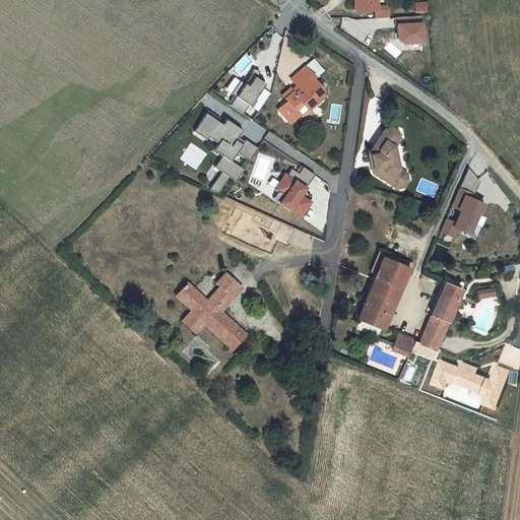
[(354,0),(355,11),(375,10),(378,10),(378,7),(377,0),(354,0)]
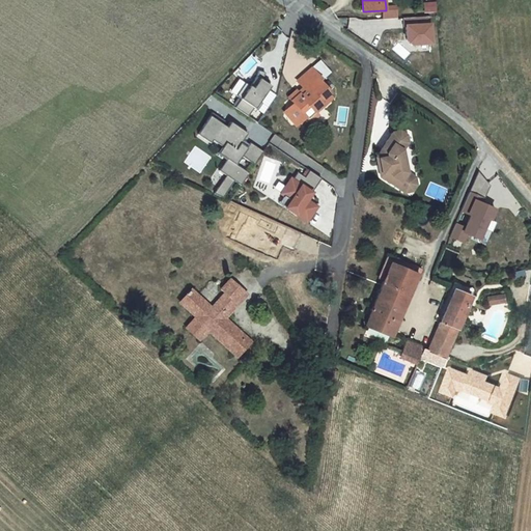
[(396,6),(386,7),(386,10),(383,10),(384,19),(396,19),(396,6)]
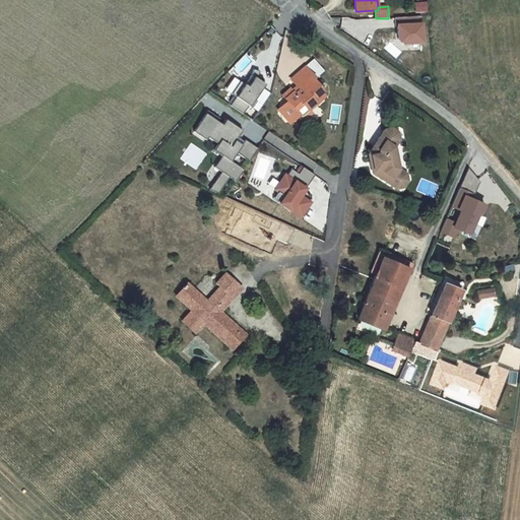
[(425,42),(423,16),(396,17),(398,43),(425,42)]
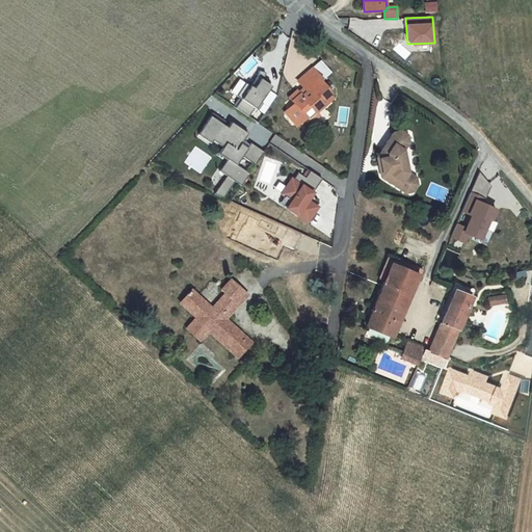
[(321,78),(312,68),(297,81),(307,91),(300,97),(299,95),(292,102),(294,104),(289,108),(288,115),(293,122),(301,122),(306,117),(312,124),(320,116),(317,112),(315,110),(322,103),(320,101),(327,94),(330,91),(320,80),(321,78)]
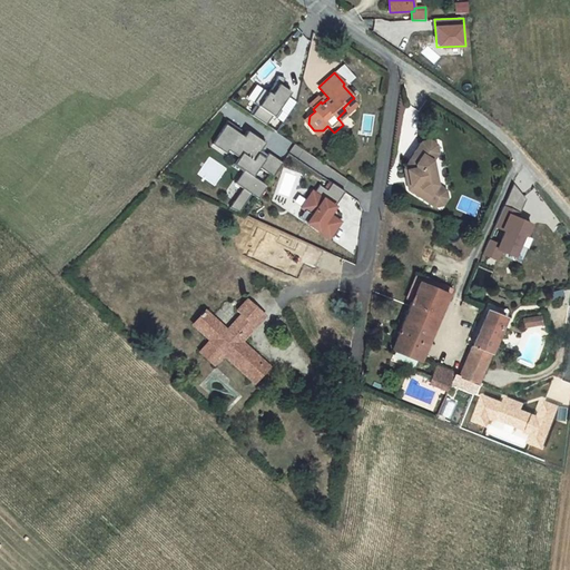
[(278,130),(295,100),(291,98),(294,91),(278,82),(273,92),(257,84),(248,98),(259,105),(254,116),(278,130)]
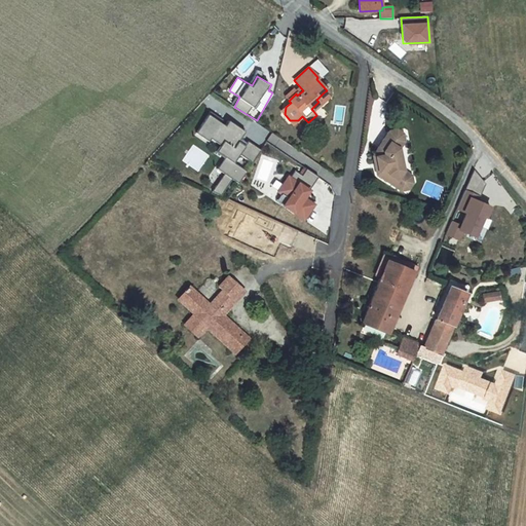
[(296,94),(293,89),(286,97),(289,101),(296,94)]
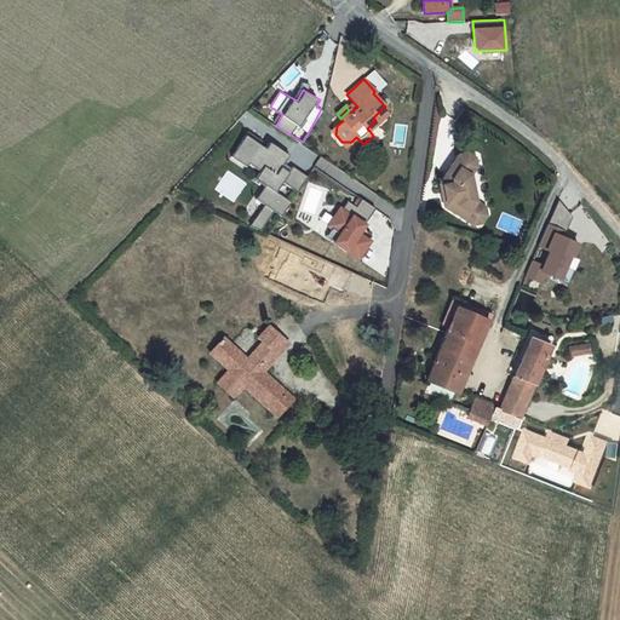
[(386,114),(382,109),(373,118),(375,120),(367,128),(369,131),(386,114)]
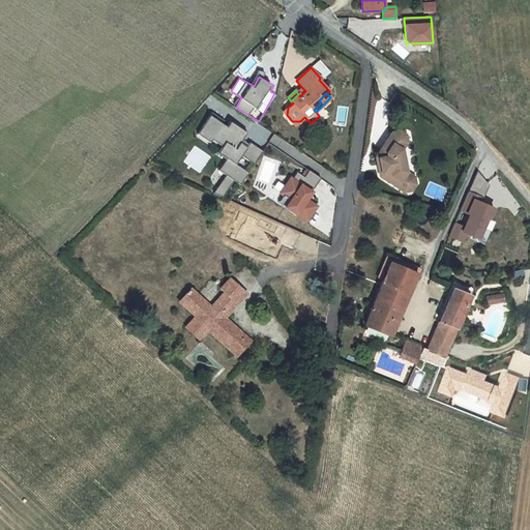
[(210,115),(198,134),(222,149),(218,152),(228,158),(219,172),(225,175),(214,192),(224,198),(234,181),(241,185),(249,173),(238,166),(243,155),(256,164),(263,151),(244,140),(249,133),(232,122),(229,126),(210,115)]
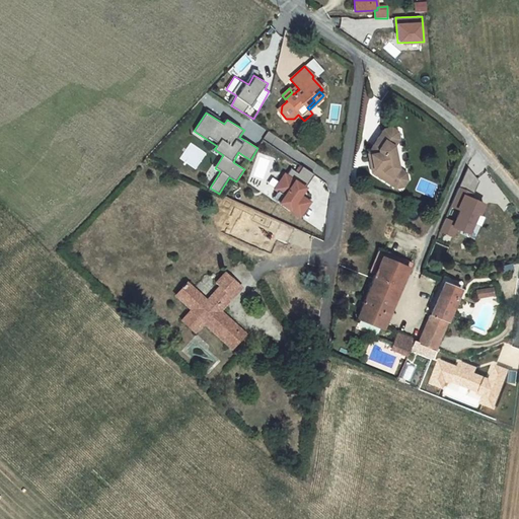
[(374,168),(372,171),(394,187),(402,175),(398,172),(395,170),(393,163),(395,161),(394,154),(392,152),(390,145),(396,137),(394,130),(390,128),(383,130),(368,153),(371,155),(372,159),(373,160),(374,163),(373,164),(374,168)]
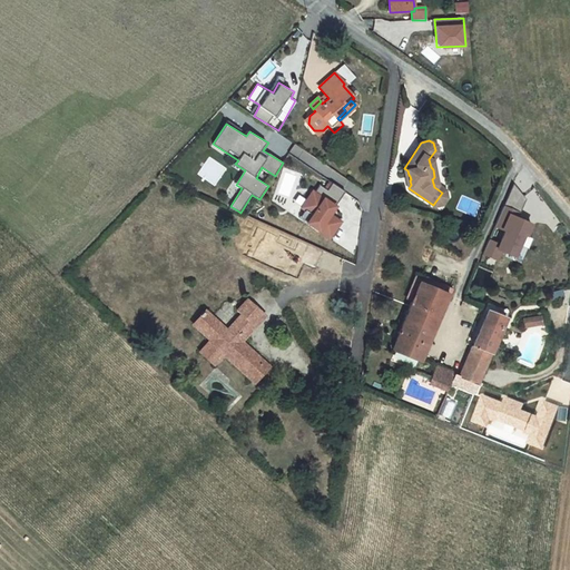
[(332,241),(344,222),(333,214),(346,193),(324,177),(304,208),(314,215),(307,225),(332,241)]
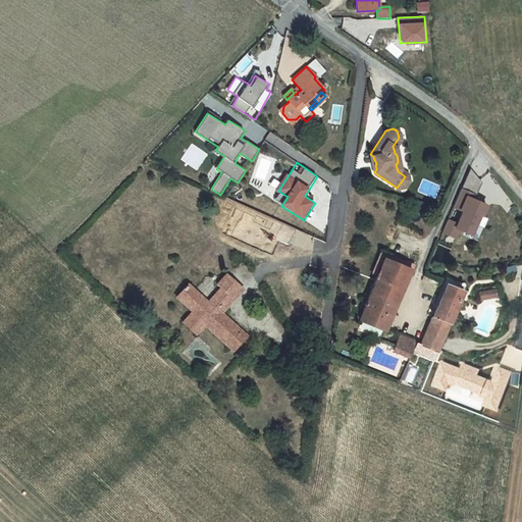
[(400,169),(398,162),(396,164),(398,171),(401,173),(405,176),(397,188),(398,189),(405,188),(409,181),(408,174),(400,169)]
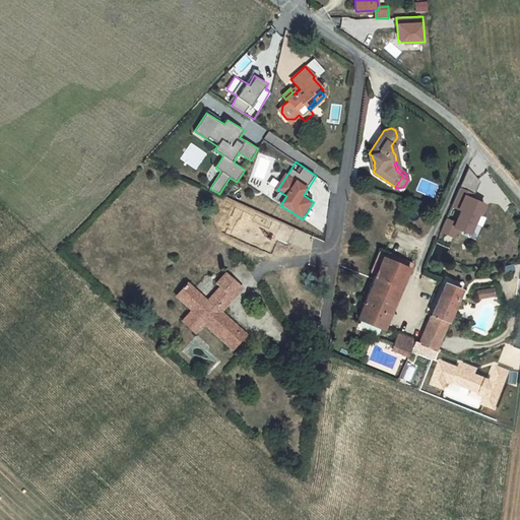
[(488,202),(474,198),(481,177),(466,172),(453,208),(462,210),(458,221),(446,217),(441,233),(456,238),(459,231),(476,237),(488,202)]
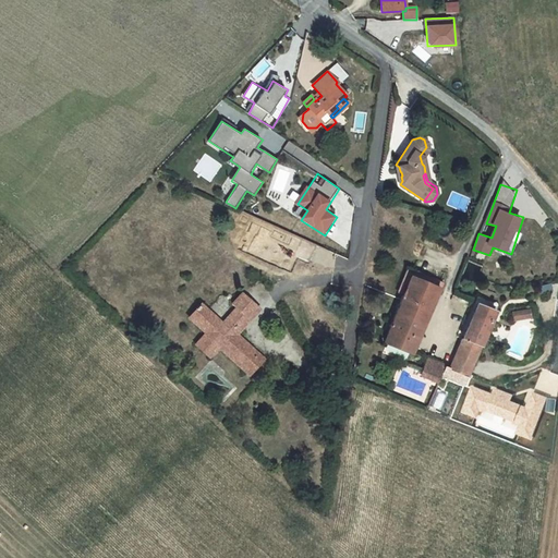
[(397,292),(402,295),(410,276),(438,288),(434,296),(438,299),(445,283),(407,267),(397,292)]
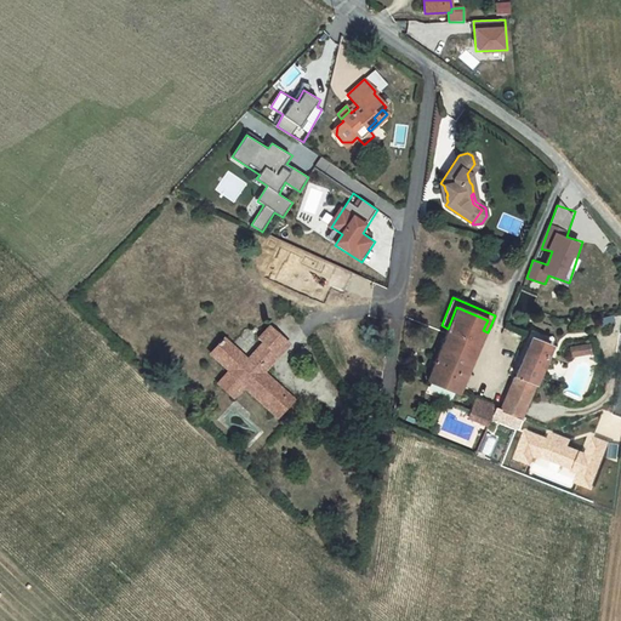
[(440,348),(471,362),(477,346),(483,330),(488,320),(456,307),(448,329),(440,348)]
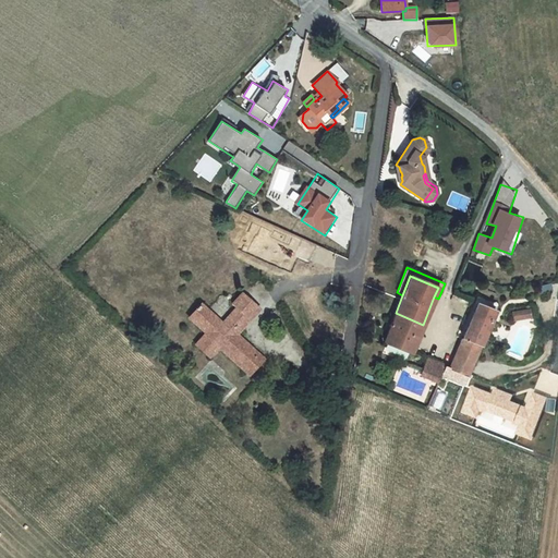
[(255,306),(242,293),(231,304),(235,308),(221,324),(201,304),(194,311),(201,316),(195,323),(206,332),(199,340),(205,346),(202,350),(209,356),(218,347),(221,343),(225,346),(221,349),(250,374),(264,359),(237,334),(235,335),(232,332),(255,306)]
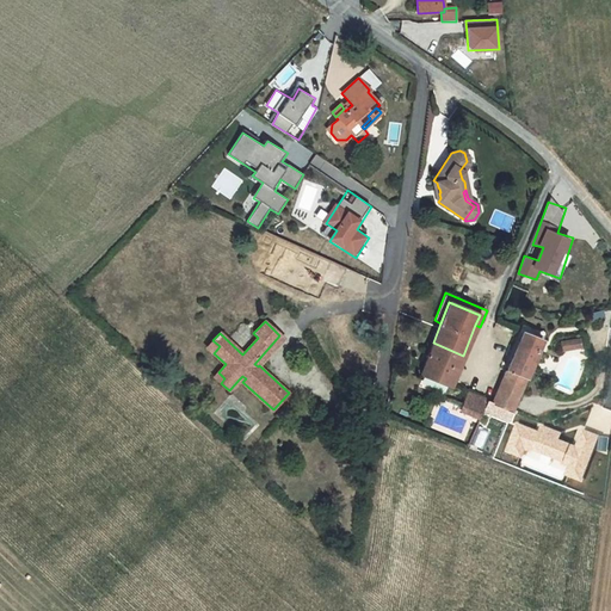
[(522,332),(542,340),(544,334),(520,323),(503,369),(506,371),(522,332)]
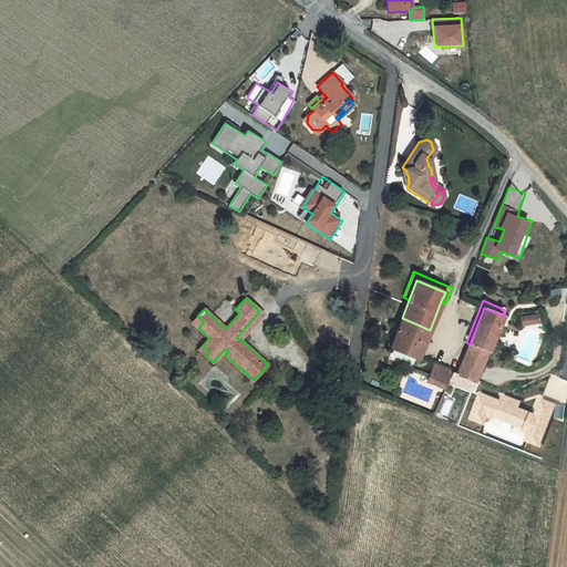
[(503,316),(484,308),(470,344),(457,375),(463,378),(475,383),(503,316)]
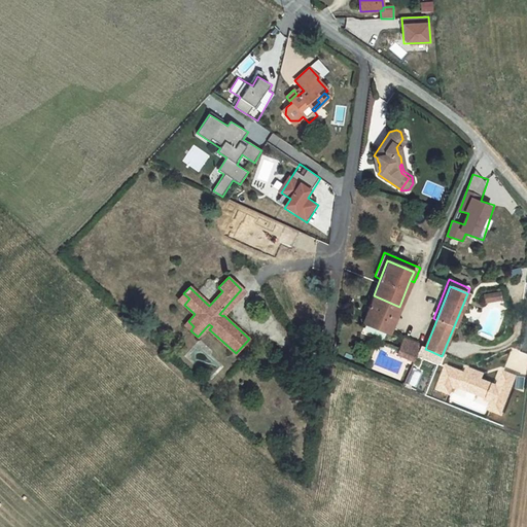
[(244,291),(241,289),(219,314),(222,316),(223,315),(244,291)]
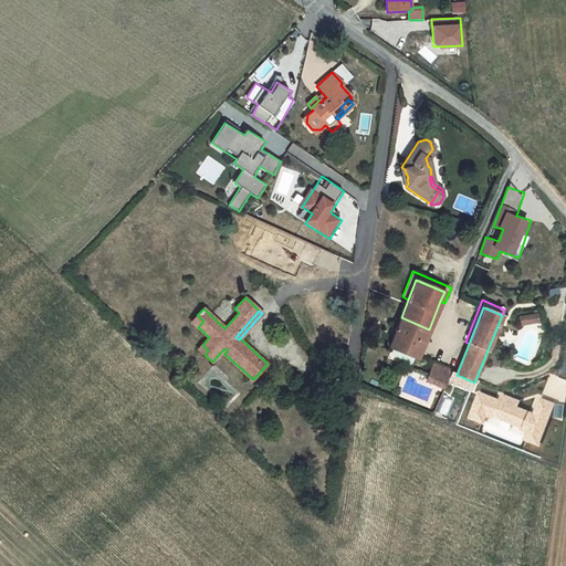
[(536,314),(526,315),(528,323),(537,322),(536,314)]
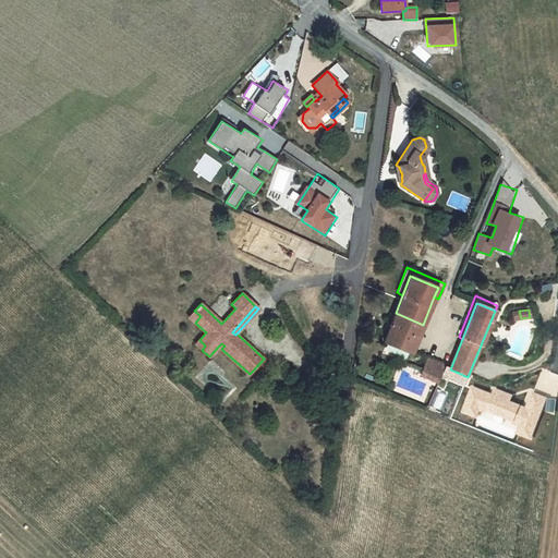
[(201,316),(194,311),(189,317),(195,323),(201,316)]
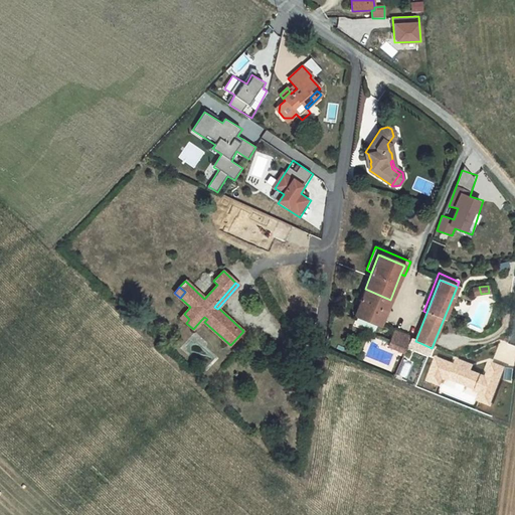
[(354,316),(379,327),(379,325),(388,305),(390,300),(365,289),(354,316)]
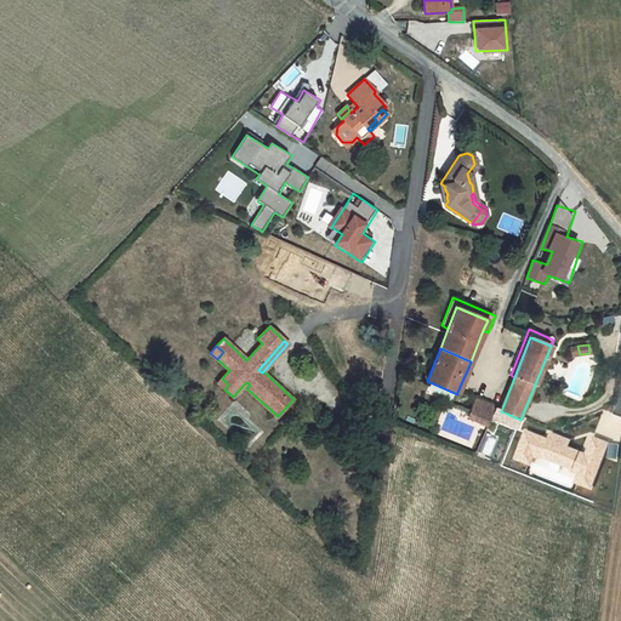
[(472,369),(468,368),(457,392),(461,394),(472,369)]
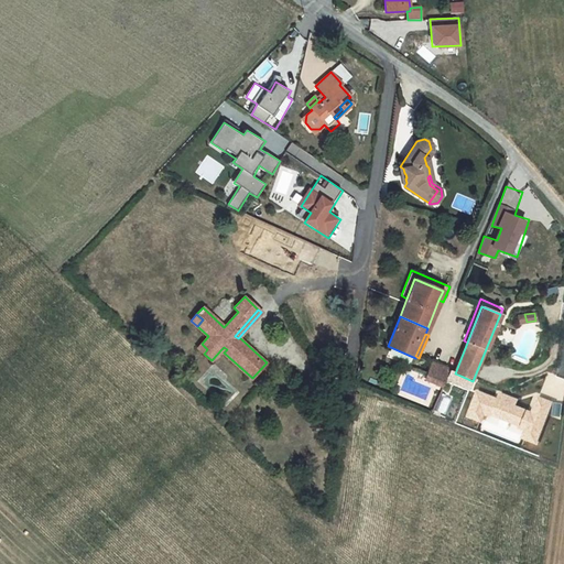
[(207,349),(202,344),(197,348),(204,354),(207,349)]
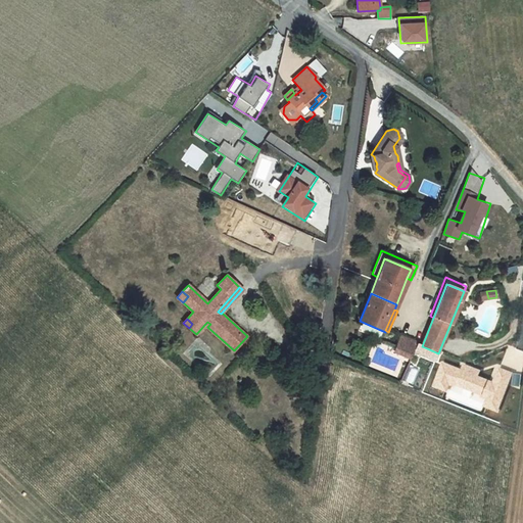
[(413,353),(395,346),(394,349),(412,357),(413,353)]
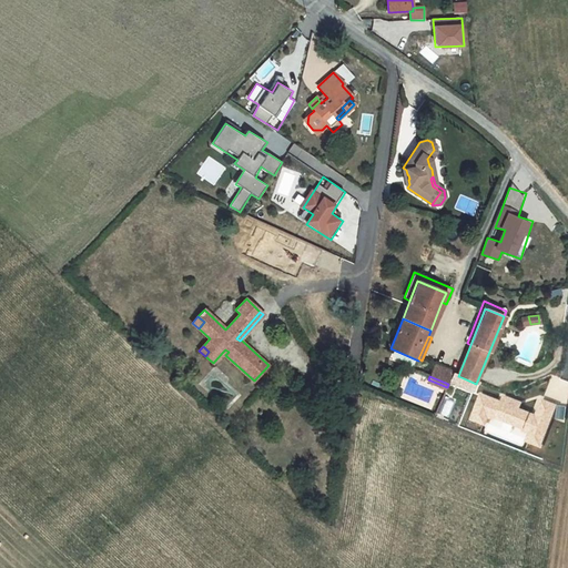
[(474,389),(476,384),(464,378),(462,384),(474,389)]
